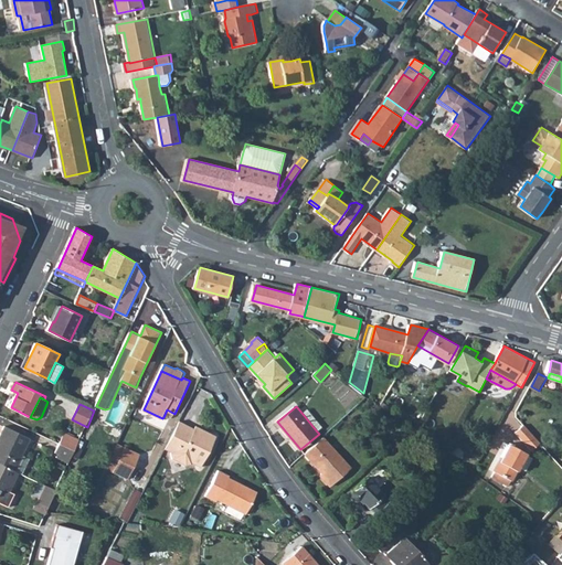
[(303,414),(317,432),(324,426),(309,408),(303,414)]
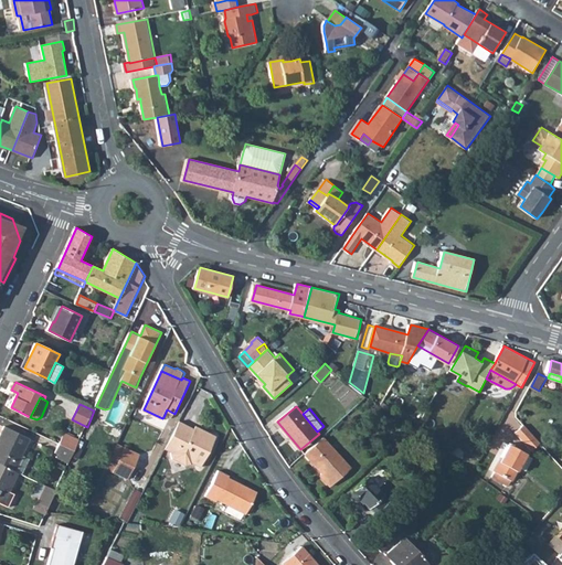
[(175,414),(167,409),(163,417),(165,418),(167,419),(172,417),(173,415),(175,414)]
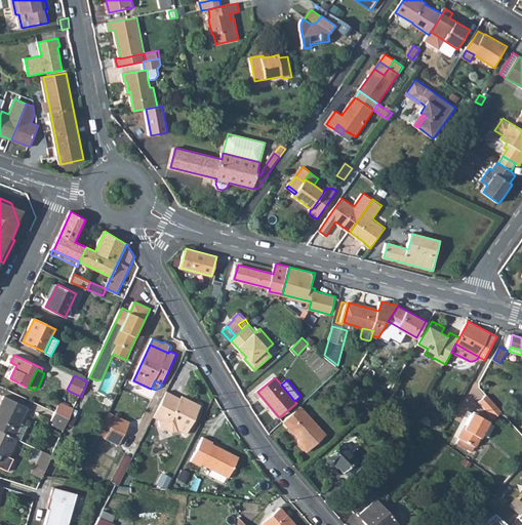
[(188,434),(201,408),(200,404),(183,395),(182,398),(179,401),(176,400),(176,399),(175,395),(167,391),(156,414),(162,417),(161,420),(160,421),(162,426),(174,432),(178,431),(179,430),(188,434)]
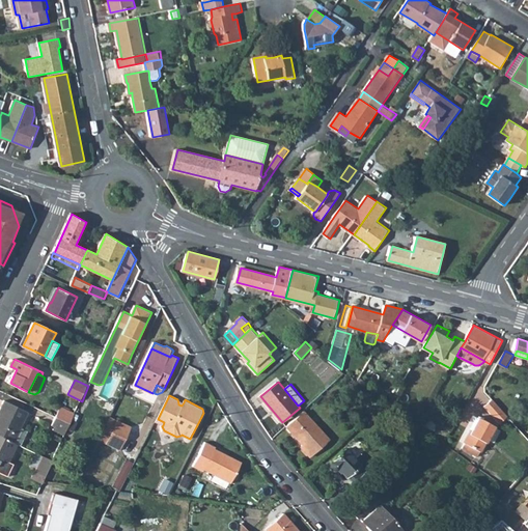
[(501,423),(509,416),(494,399),(485,406),(501,423)]
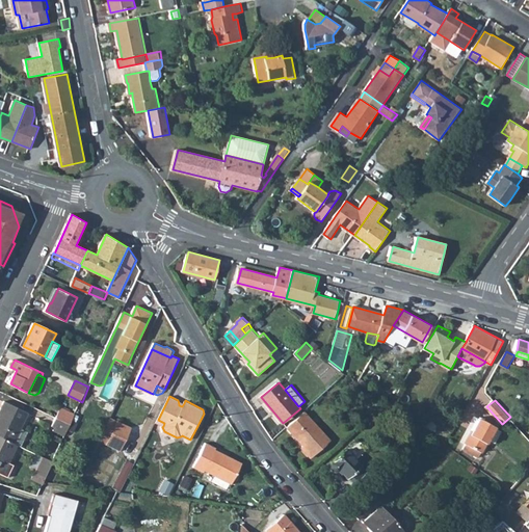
[(6,401),(0,413),(0,435),(15,443),(22,428),(29,413),(6,401)]
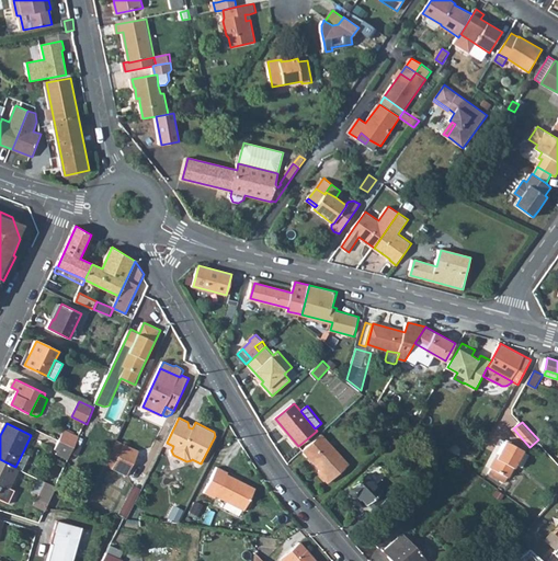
[(60,441),(76,447),(80,436),(66,430),(60,441)]
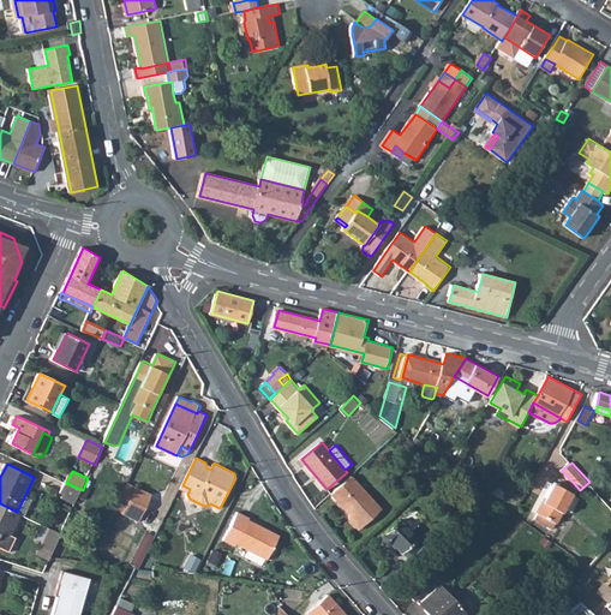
[(355,518),(353,520),(361,529),(383,509),(353,476),(334,494),(353,514),(355,518)]
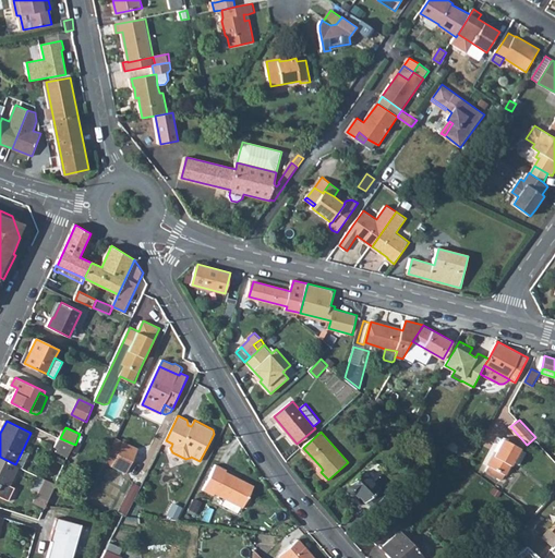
[(58,451),(70,457),(75,445),(60,438),(56,447),(59,448),(58,451)]
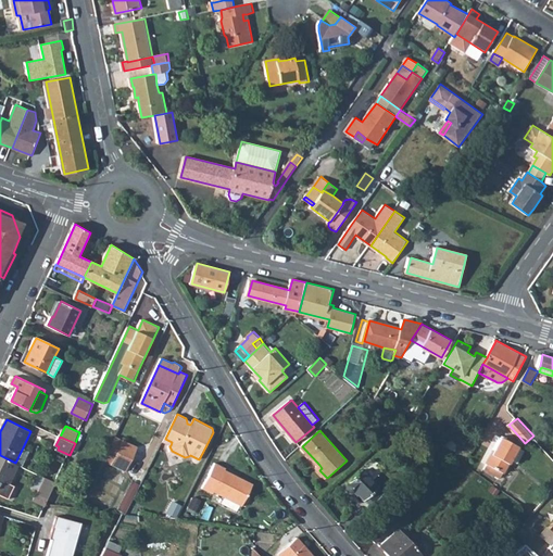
[(113,465),(124,440),(117,437),(105,462),(113,465)]
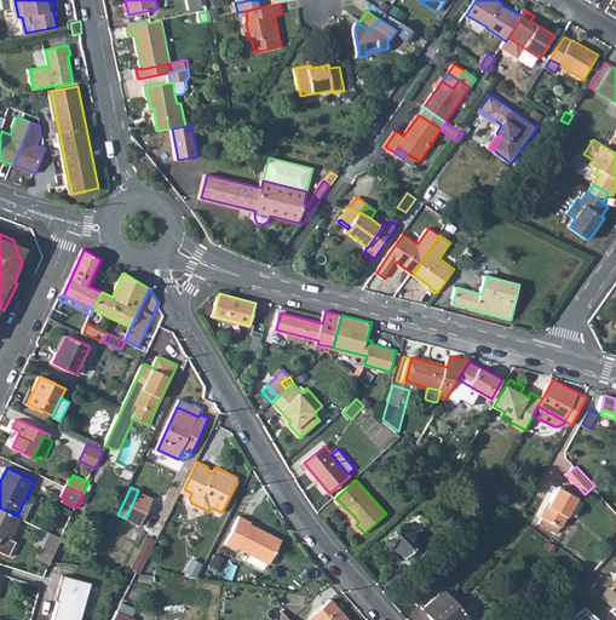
[(545,517),(541,522),(559,533),(570,512),(577,498),(579,497),(559,487),(543,517),(545,517)]
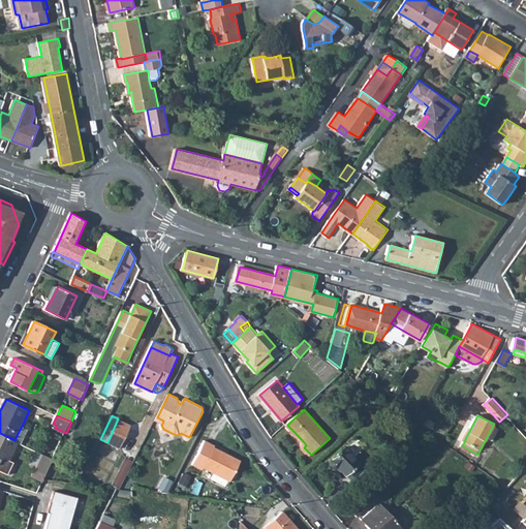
[(118,418),(107,442),(121,448),(132,425),(118,418)]
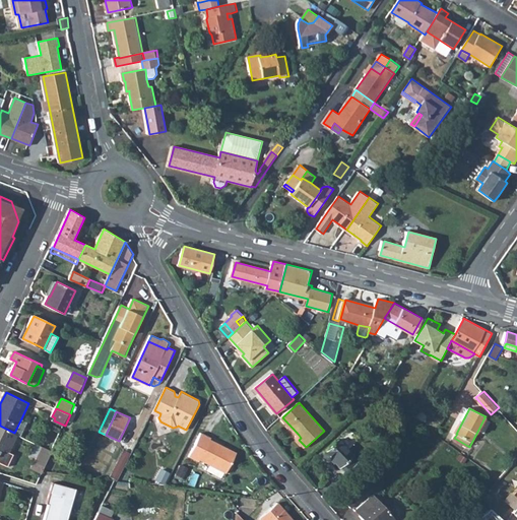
[(407,419),(399,412),(392,420),(400,428),(407,419)]
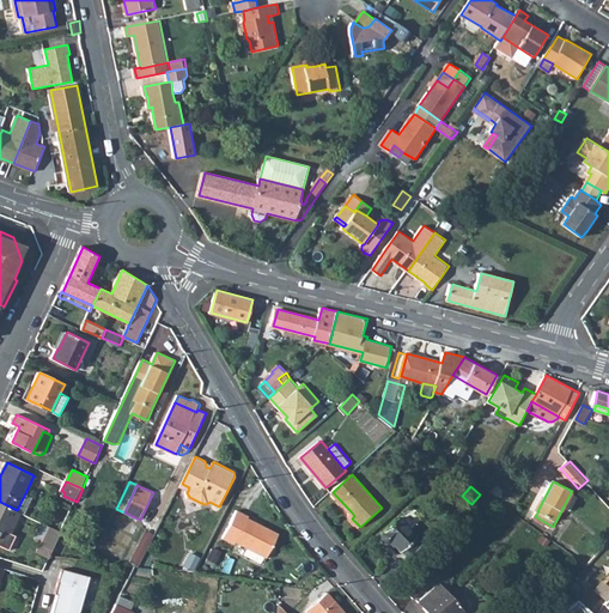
[(571,492),(564,507),(571,510),(579,497),(571,492)]
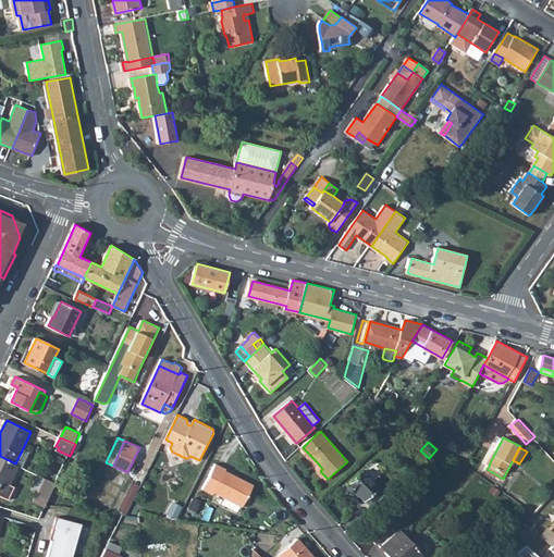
[(23,468),(31,452),(23,448),(15,463),(20,466),(23,468)]
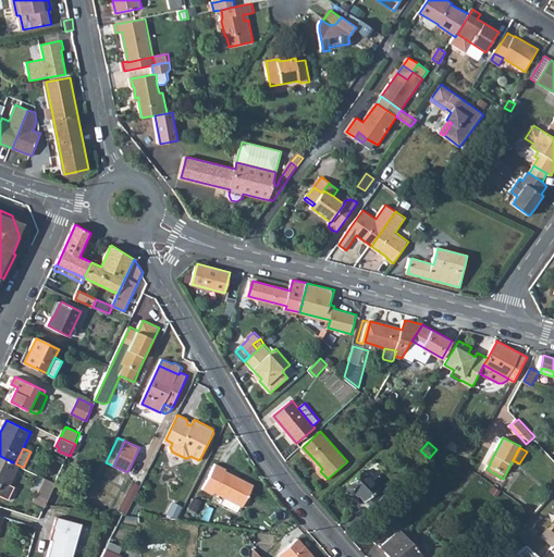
[(0,456),(0,495),(10,499),(16,486),(11,484),(20,466),(15,463),(0,456)]
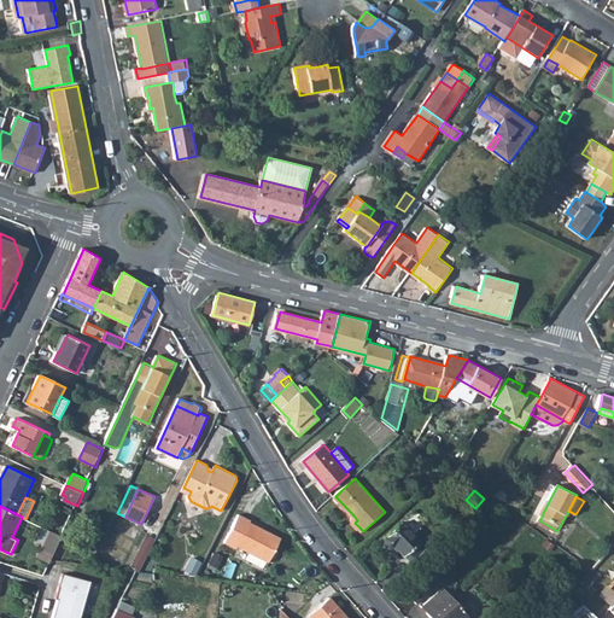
[(252,520),(240,514),(226,542),(238,548),(239,547),(251,552),(268,561),(270,563),(282,538),(251,522),(252,520)]
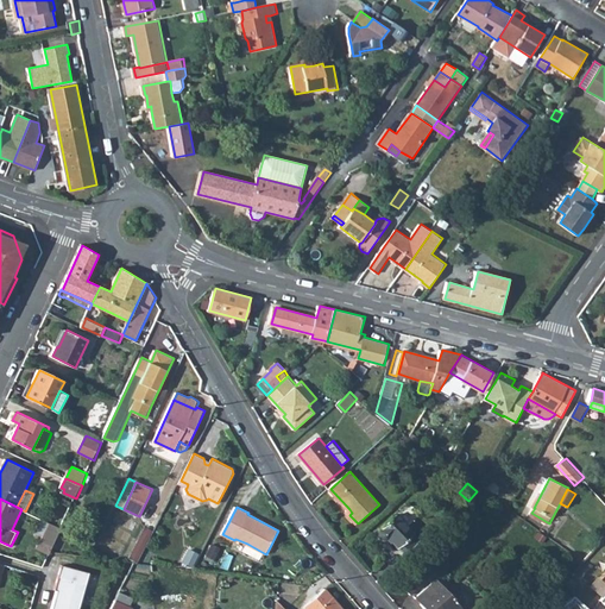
[(397,514),(382,529),(380,531),(380,532),(380,533),(382,535),(382,537),(383,537),(384,538),(386,538),(389,538),(390,537),(399,547),(401,546),(408,554),(422,540),(415,533),(397,514)]
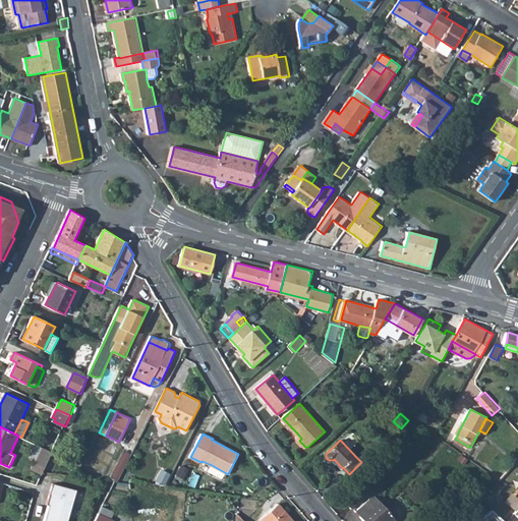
[(53,452),(44,448),(37,462),(46,467),(53,452)]
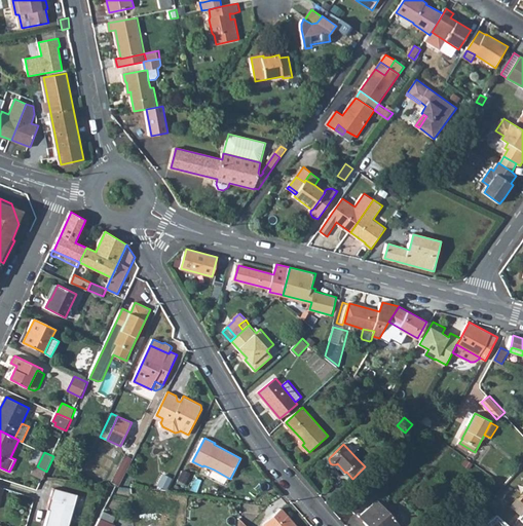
[(125,454),(116,483),(124,485),(134,456),(125,454)]
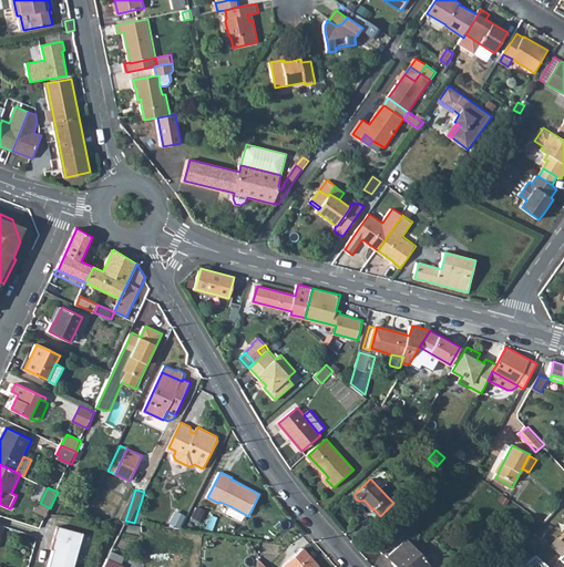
[(508,505),(512,500),(504,495),(501,501),(508,505)]
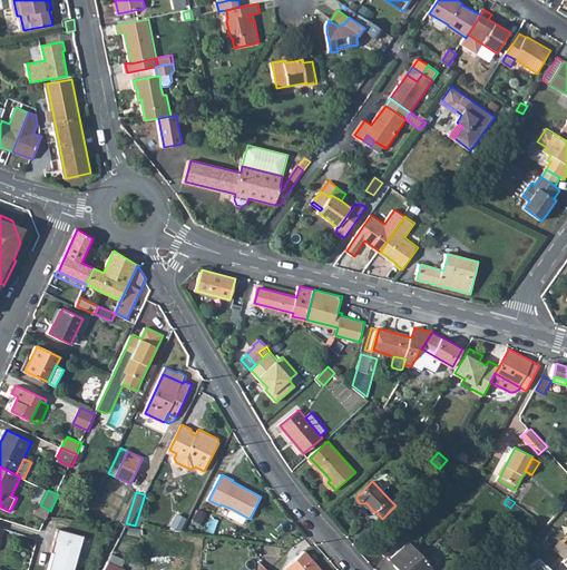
[(247,518),(232,509),(228,516),(244,523),(247,518)]
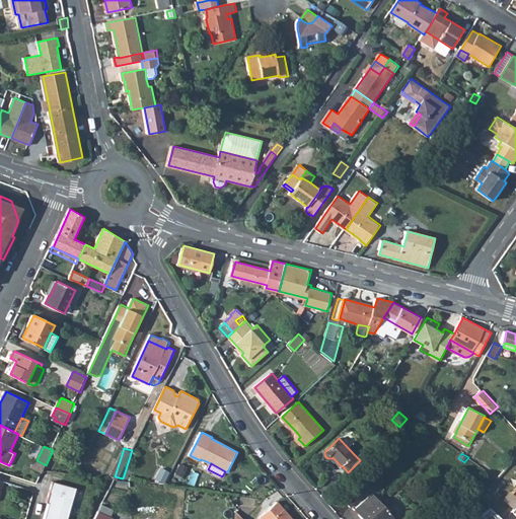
[(177,472),(185,476),(189,467),(182,464),(177,472)]
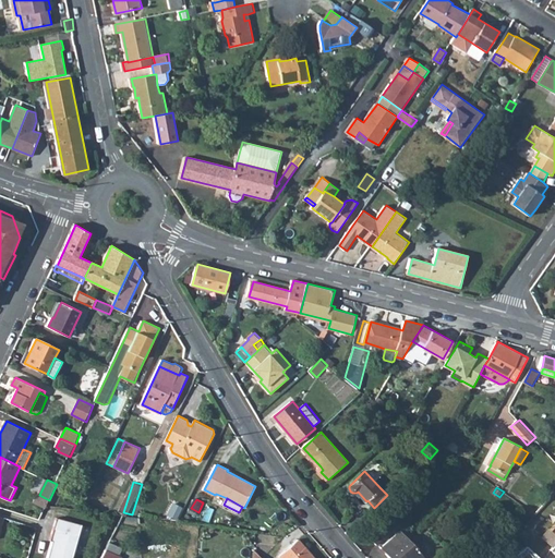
[(73,557),(83,524),(58,518),(51,541),(53,541),(48,557),(73,557)]
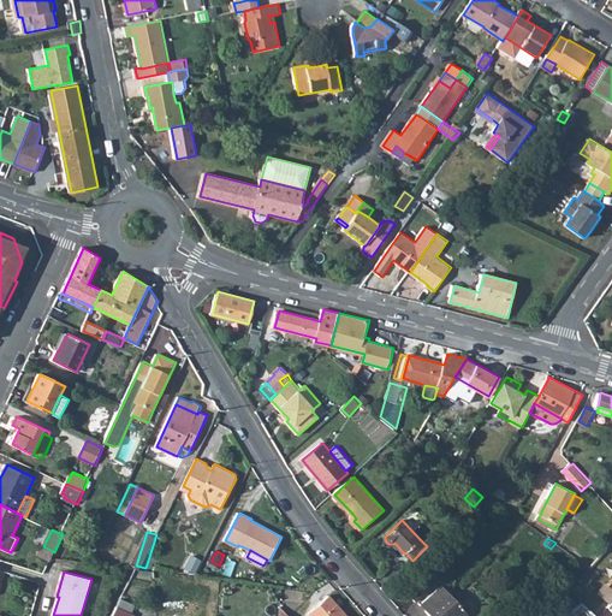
[(530,582),(553,600),(559,593),(535,576),(530,582)]
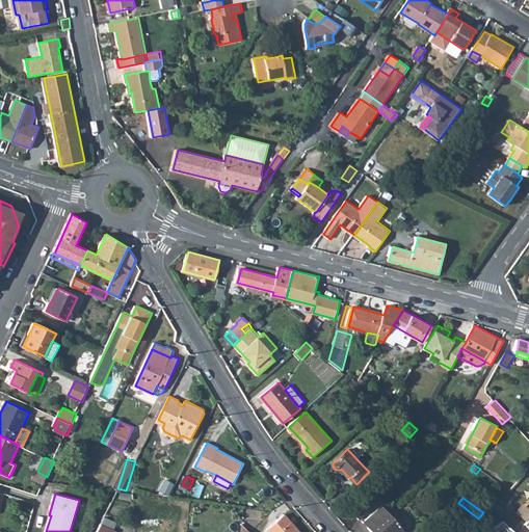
[(355,514),(361,520),(370,509),(365,504),(355,514)]
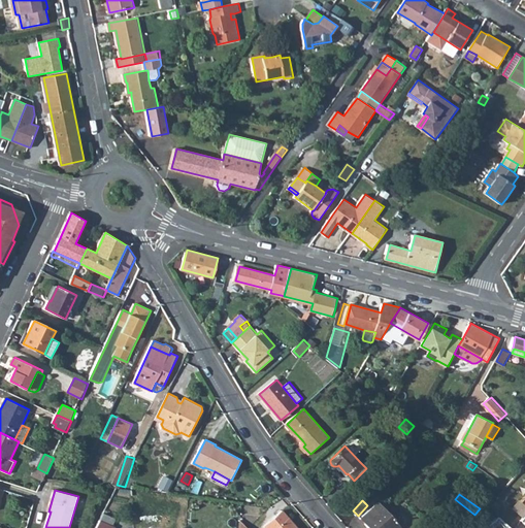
[(370,527),(399,527),(401,527),(380,502),(362,518),(370,527)]
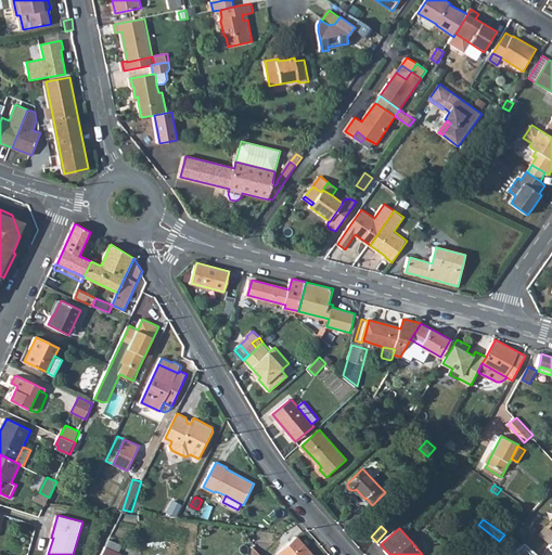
[(282,554),(315,554),(298,537),(280,552),(282,554)]
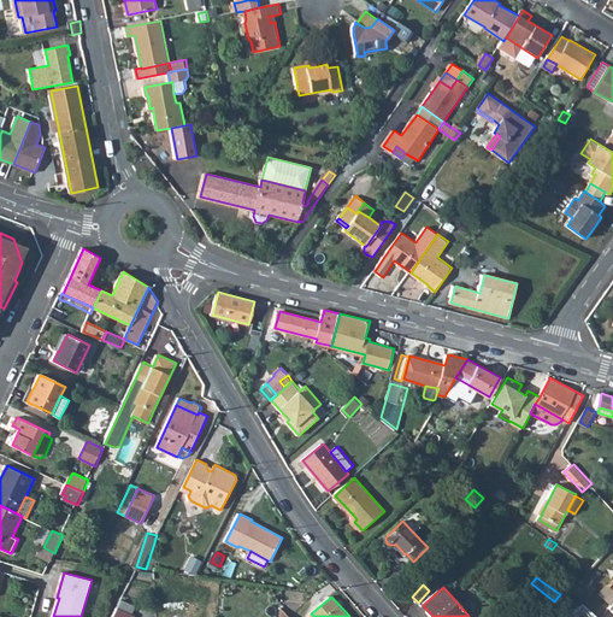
[(113,616),(135,616),(137,615),(134,613),(136,605),(123,599),(113,616)]
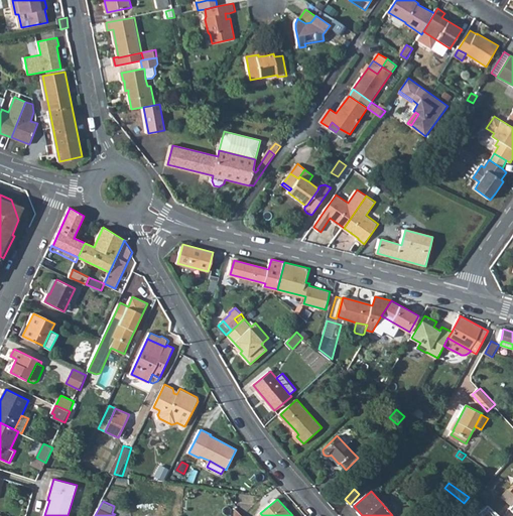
[(499,515),(489,504),(474,515),(499,515)]
